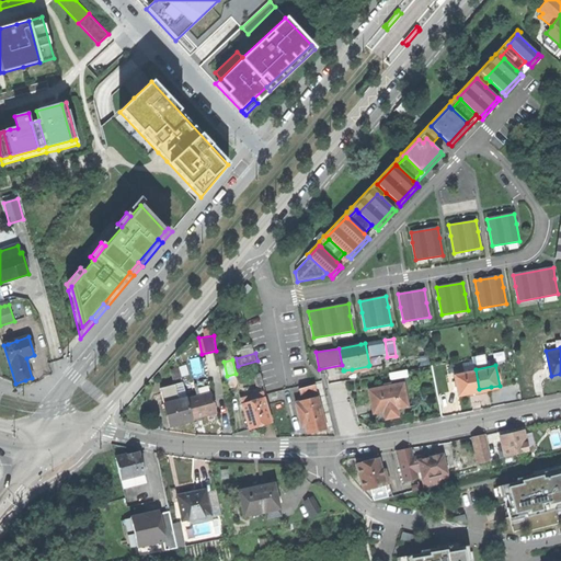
[(174,377),(181,375),(180,367),(172,369),(174,377)]
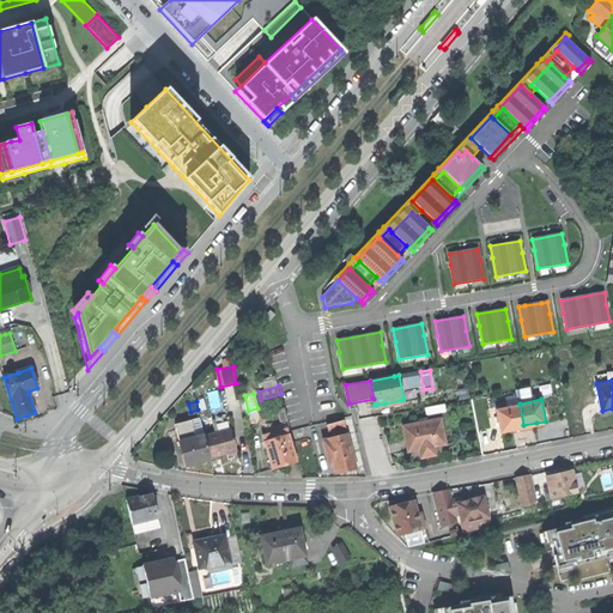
[(511,429),(523,425),(520,404),(497,408),(502,430),(511,429)]
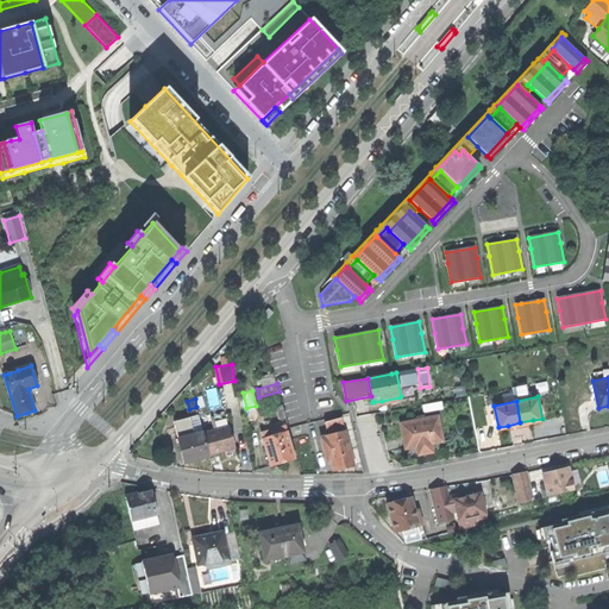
[(283,403),(276,405),(277,414),(286,412),(283,403)]
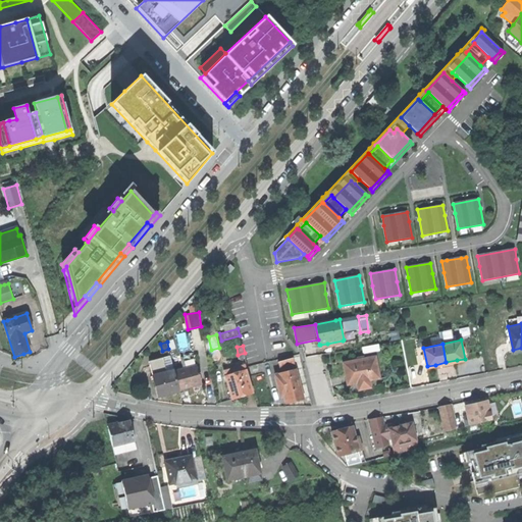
[(179,388),(179,387),(174,370),(170,354),(149,360),(158,395),(168,392),(179,388)]
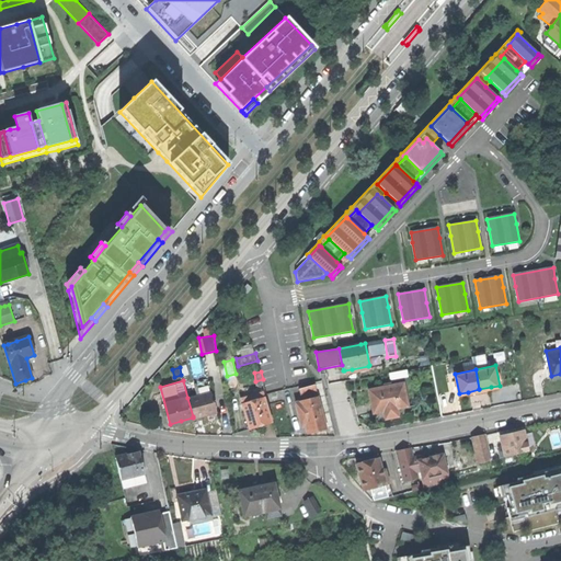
[(384,412),(397,410),(408,408),(403,384),(391,386),(384,388),(369,390),(374,414),(384,412)]
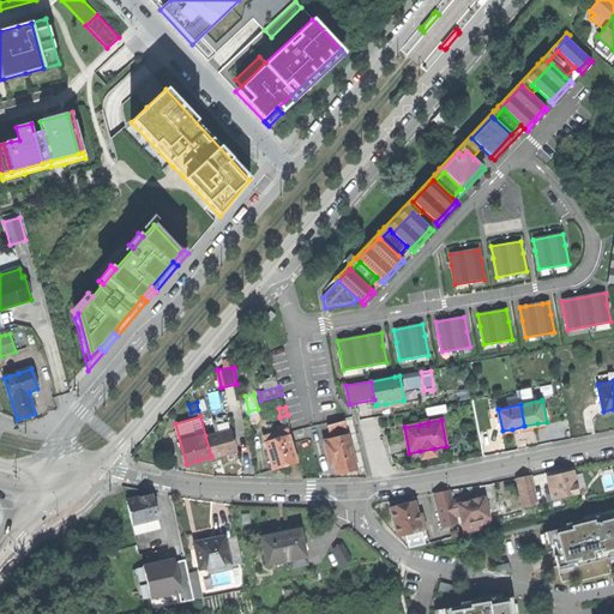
[(347,431),(345,421),(327,426),(330,434),(347,431)]
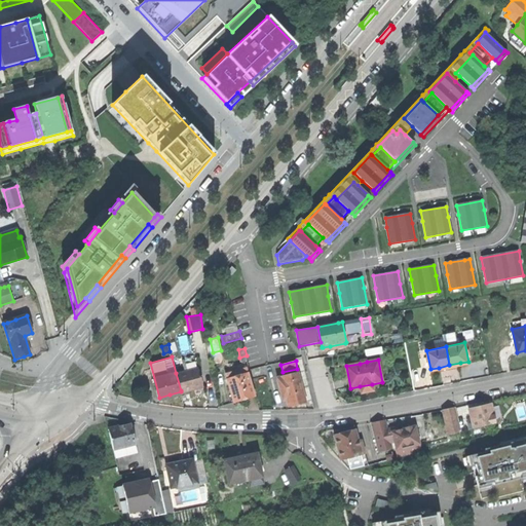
[(197,367),(176,373),(181,390),(193,387),(203,384),(197,367)]
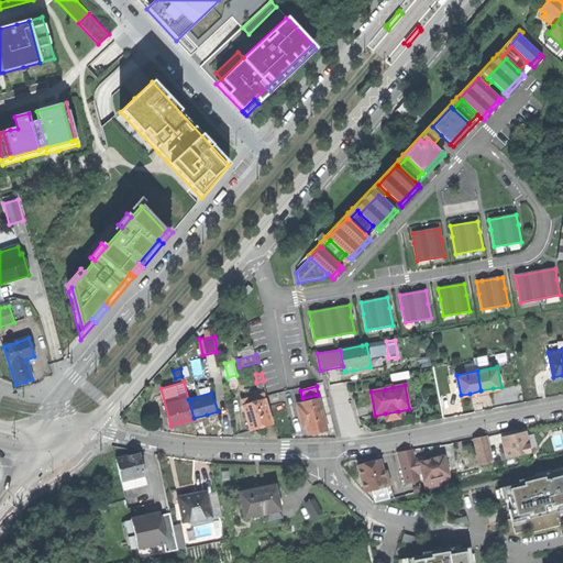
[(265,397),(257,399),(255,394),(247,395),(249,401),(242,403),(250,428),(258,426),(272,421),(265,397)]
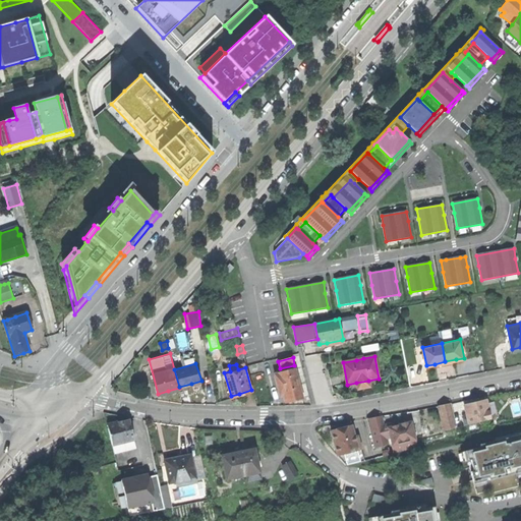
[(280,368),(281,374),(296,370),(294,365),(280,368)]
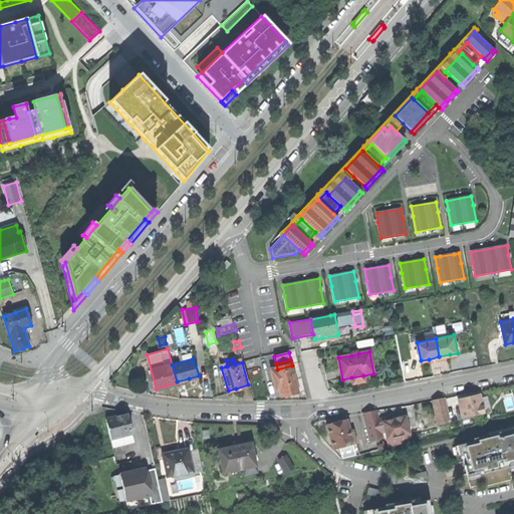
[(272,374),(273,379),(277,378),(294,373),(293,369),(277,373),(272,374)]
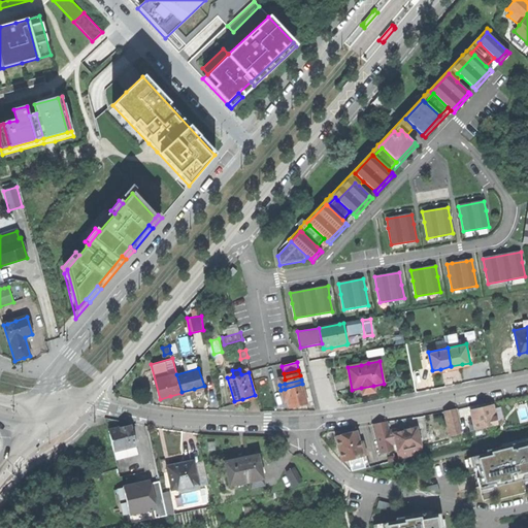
[(302,384),(285,389),(287,396),(288,401),(290,408),(307,404),(302,384)]
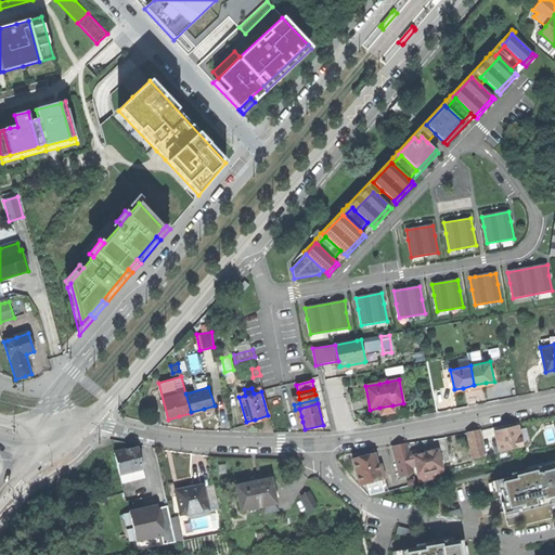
[(394,413),(392,405),(379,408),(381,415),(388,414),(394,413)]
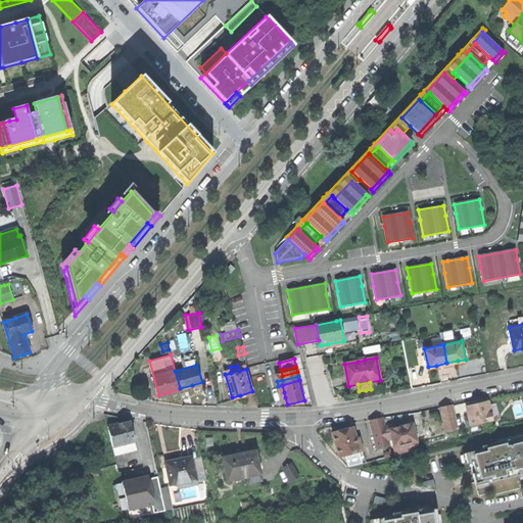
[(469,429),(493,423),(488,405),(480,407),(468,410),(472,422),(467,423),(469,429)]
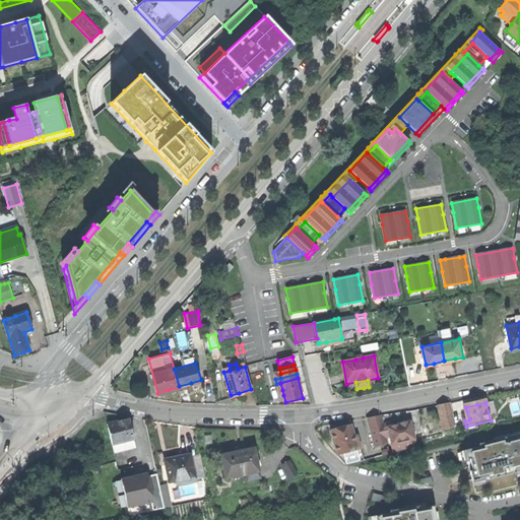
[(448,432),(456,430),(449,405),(440,407),(442,418),(444,417),(448,432)]
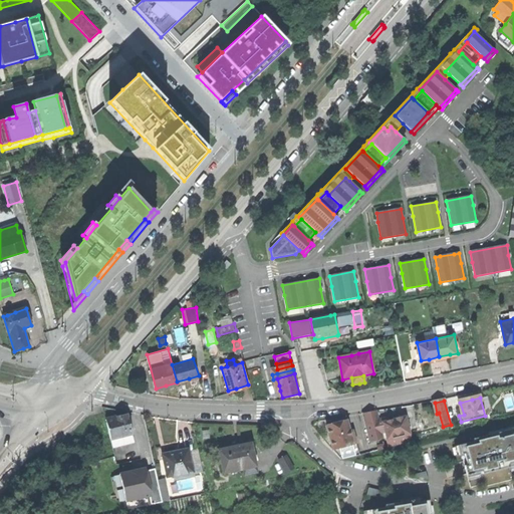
[(413,444),(408,422),(391,426),(390,420),(379,423),(377,414),(368,415),(364,416),(371,444),(384,441),(382,436),(387,435),(391,450),(413,444)]
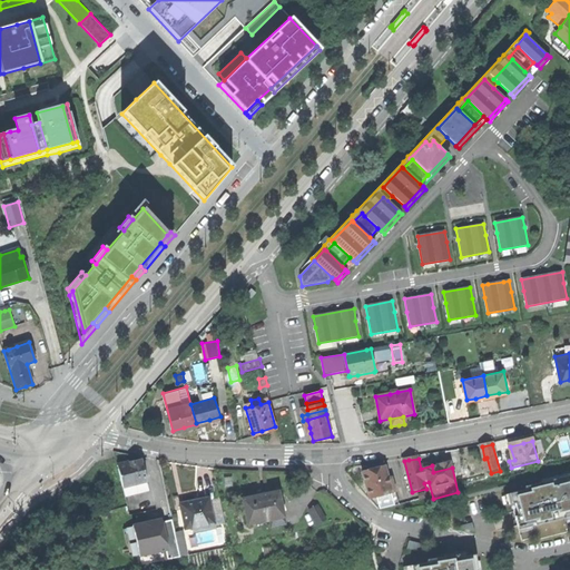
[(126,498),(148,492),(146,483),(147,483),(143,461),(128,464),(119,467),(120,472),(126,498)]
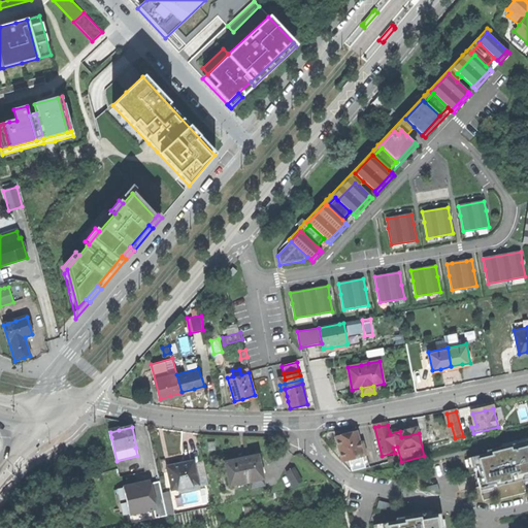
[(363,457),(359,442),(357,432),(335,437),(342,462),(363,457)]
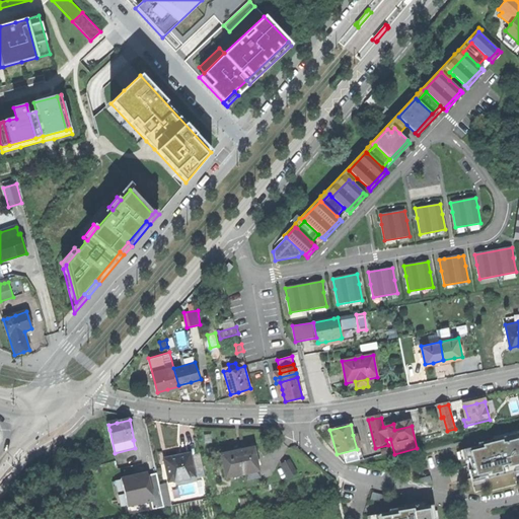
[(475,495),(490,491),(491,494),(506,490),(517,487),(516,485),(518,484),(518,437),(507,441),(506,438),(478,446),(479,448),(464,452),(475,495)]
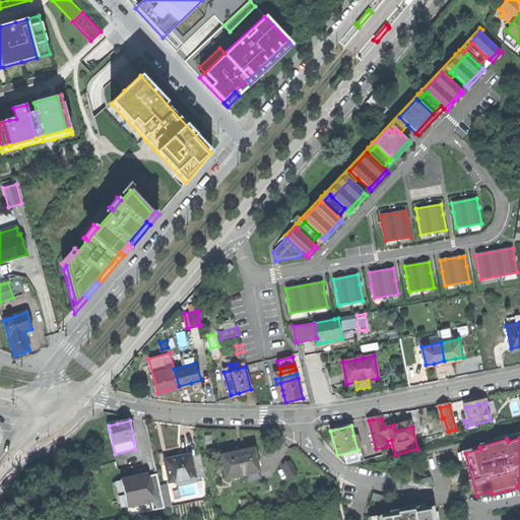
[(364,460),(361,449),(358,450),(337,455),(345,465),(364,460)]
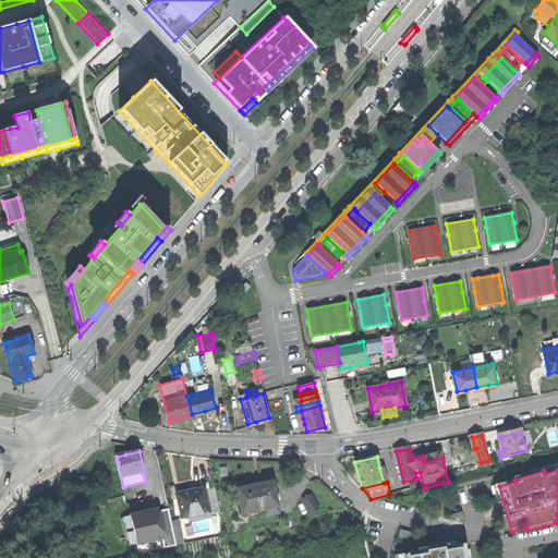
[(258,486),(239,490),(244,516),(265,510),(266,518),(280,514),(274,483),(258,486)]
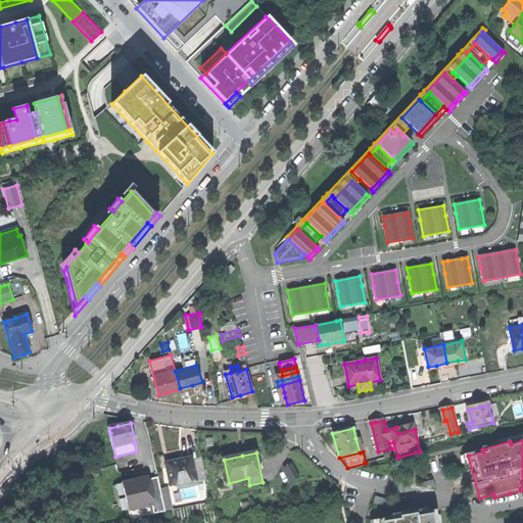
[(171,486),(180,484),(181,488),(198,485),(192,459),(181,461),(165,464),(171,486)]
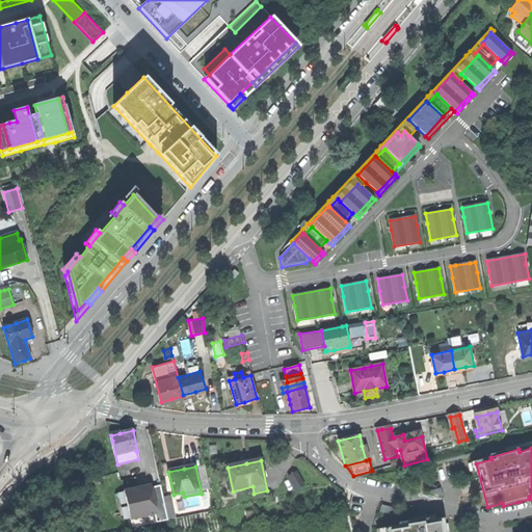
[(296,489),(306,485),(298,471),(289,476),(296,489)]
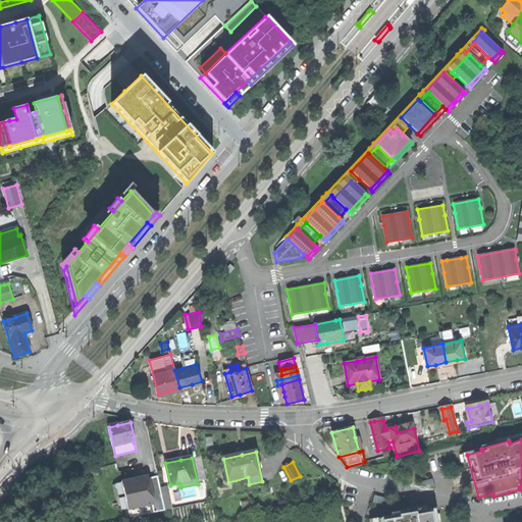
[(157,476),(149,478),(154,504),(152,505),(153,513),(164,511),(160,488),(157,476)]
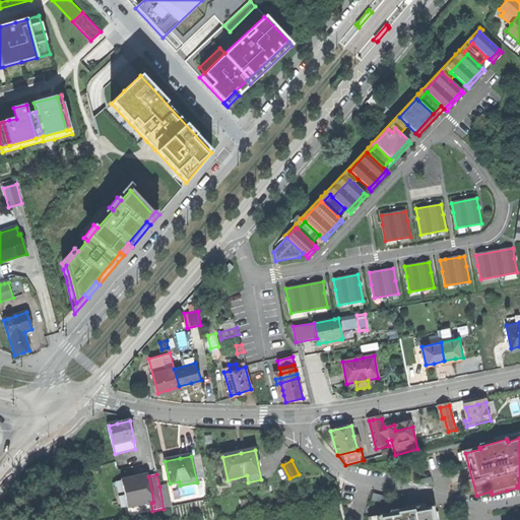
[(153,502),(148,476),(139,478),(140,479),(136,480),(135,476),(122,479),(125,496),(125,497),(127,508),(151,503),(153,502)]
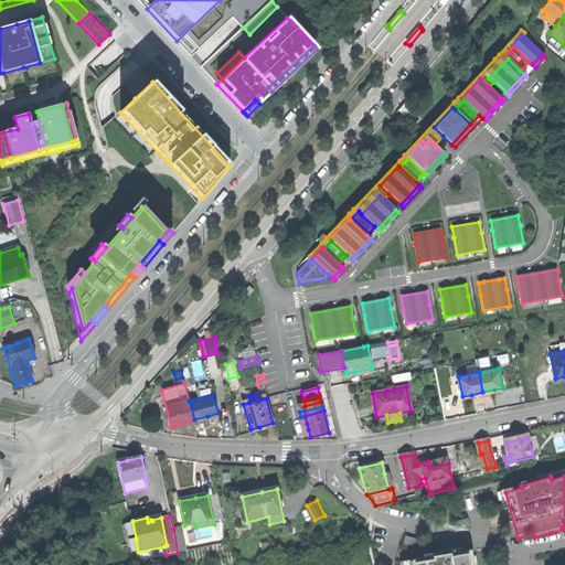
[(173,529),(178,553),(185,551),(180,526),(173,529)]
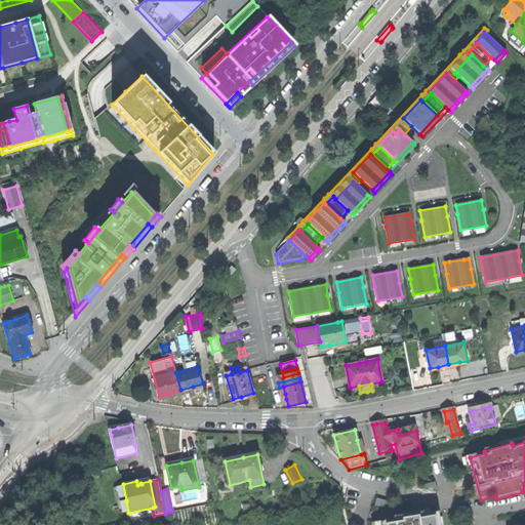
[(439,524),(438,514),(422,516),(422,514),(408,516),(394,518),(395,521),(371,524),(439,524)]
